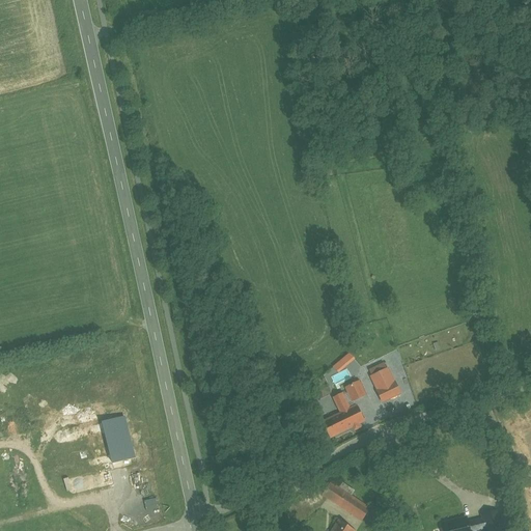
[(387,369),(371,376),(378,390),(394,383),(387,369)]
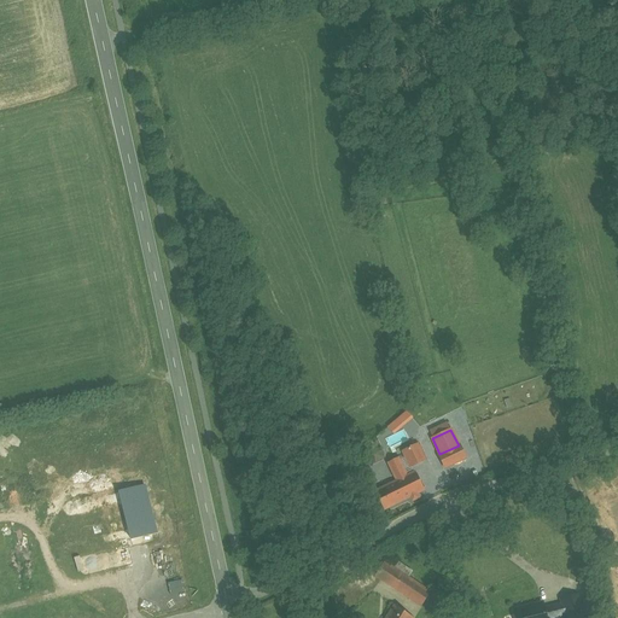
[(425,460),(418,444),(403,452),(410,467),(425,460)]
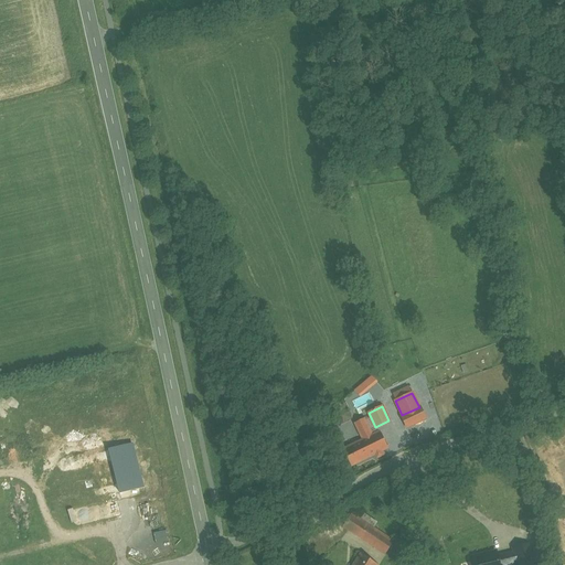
[(402,415),(401,416),(407,428),(426,418),(420,407),(402,415)]
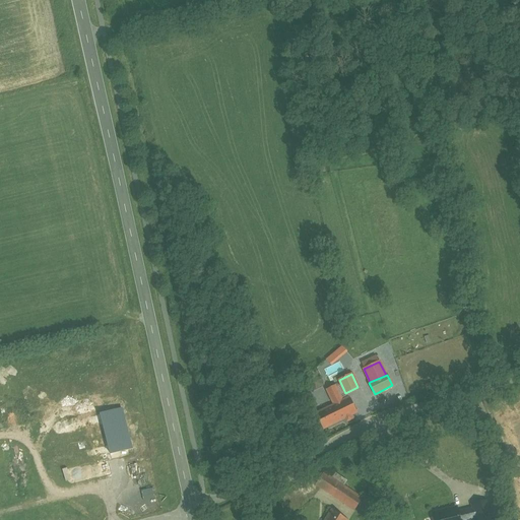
[(328,390),(322,377),(313,382),(323,402),(331,399),(327,390),(328,390)]
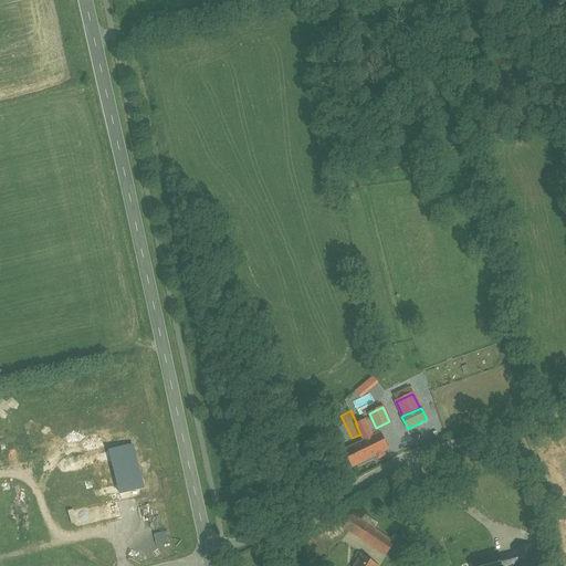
[(374,437),(365,420),(357,425),(356,425),(360,435),(364,441),(350,448),(358,463),(376,456),(378,459),(384,457),(381,452),(388,449),(380,433),(374,437)]
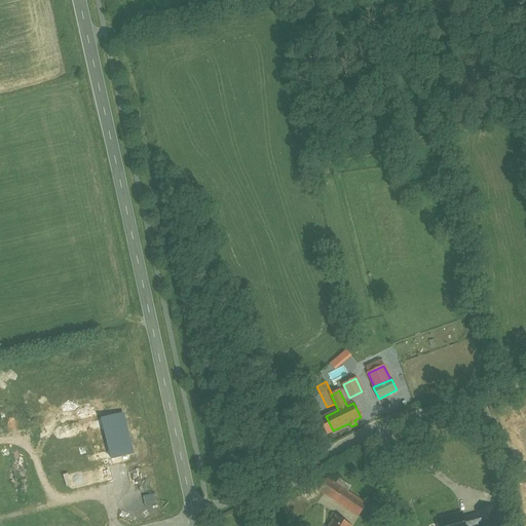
[(130,453),(120,414),(101,419),(111,458),(130,453)]
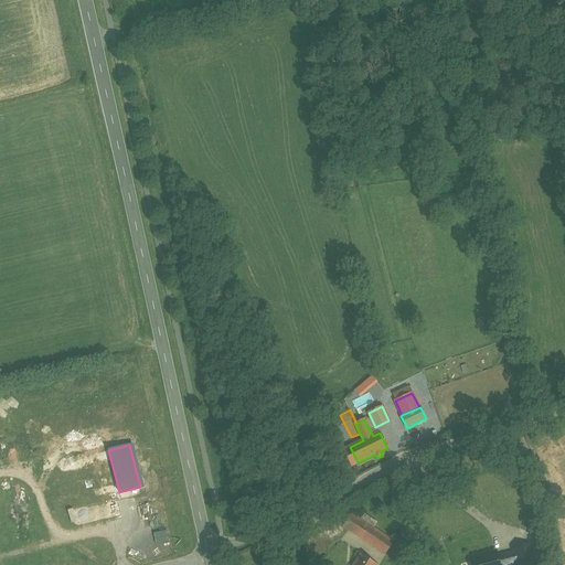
[(364,514),(360,520),(351,514),(343,526),(385,554),(393,542),(373,529),(377,523),(364,514)]
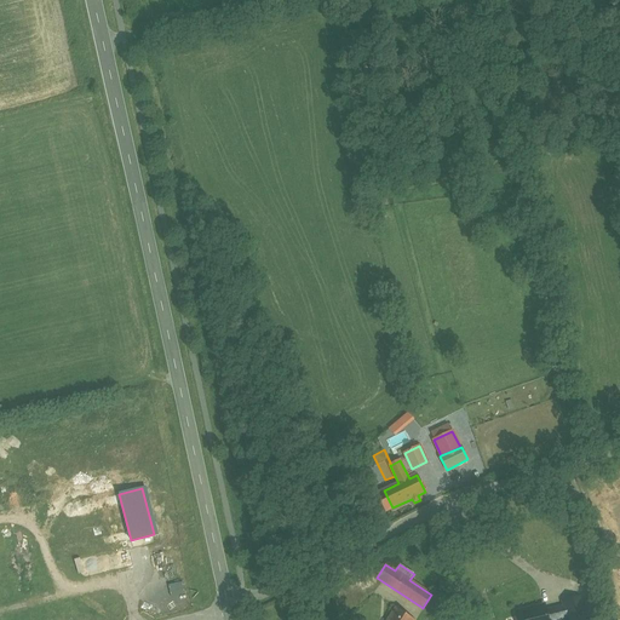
[(593,600),(586,601),(587,610),(596,609),(593,600)]
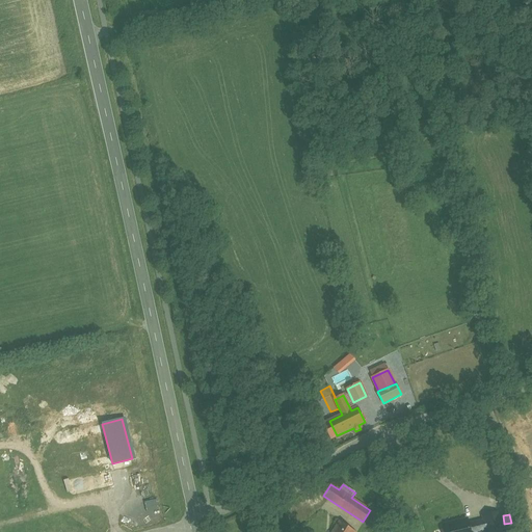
[(484,520),(469,524),(468,520),(443,526),(444,531),(476,531),(487,529),(484,520)]
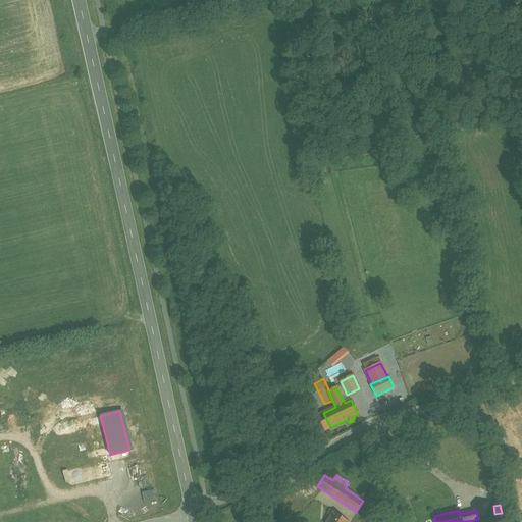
[(348,521),(333,512),(326,521),(348,521)]
